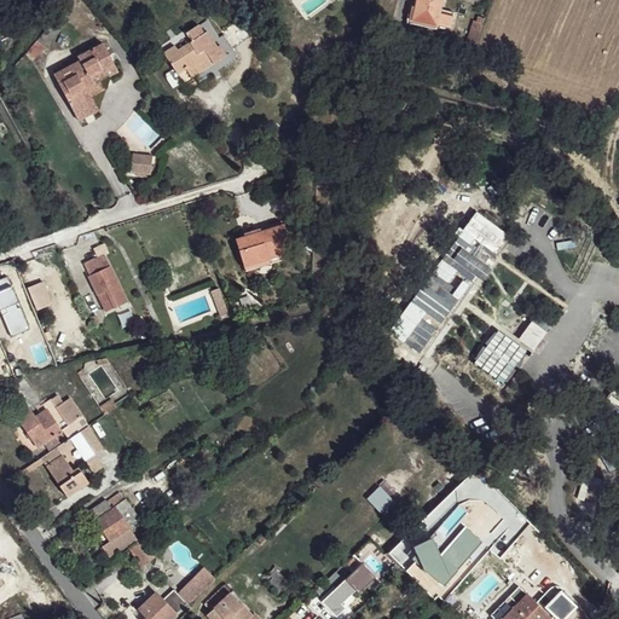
[(444,0),(418,0),(417,5),(414,19),(437,24),(440,9),(443,9),(444,0)]
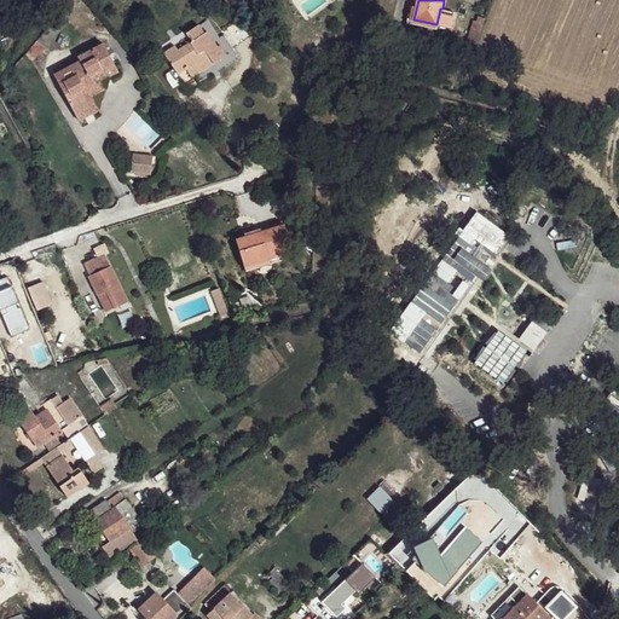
[(417,5),(412,4),(406,22),(437,29),(437,24),(414,19),(417,5)]
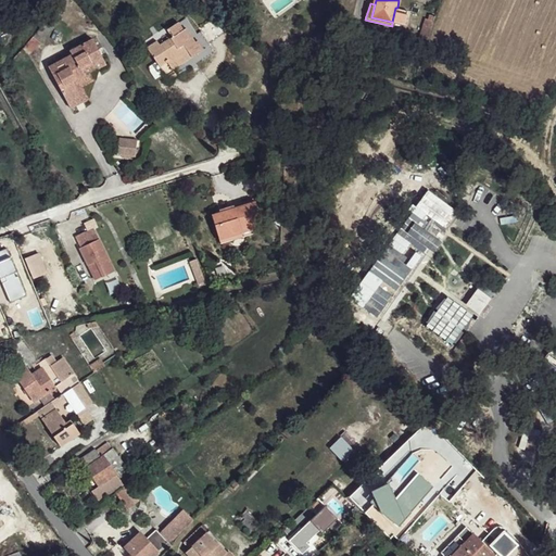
[(397,8),(395,8),(392,22),(394,23),(404,26),(407,11),(397,8)]
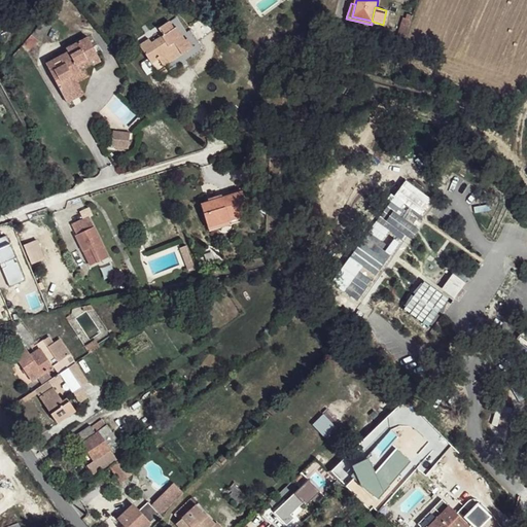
[(150,42),(148,39),(140,44),(160,76),(168,71),(162,61),(180,50),(182,54),(192,46),(186,36),(183,38),(175,26),(172,28),(168,21),(157,27),(163,34),(150,42)]
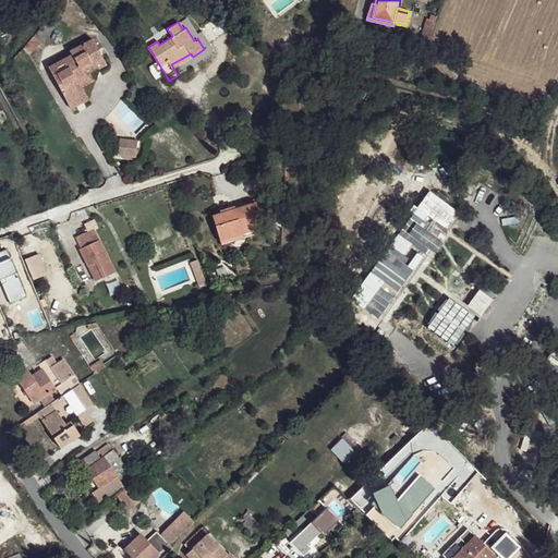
[(69,52),(45,64),(67,107),(86,98),(80,86),(93,80),(89,71),(96,69),(104,64),(89,36),(67,48),(69,52)]
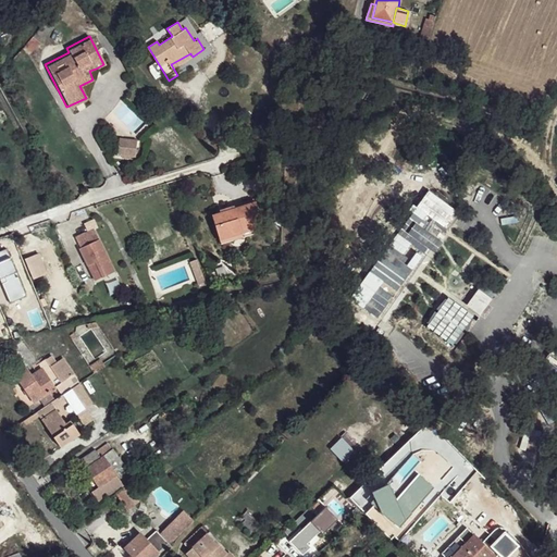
[(193,57),(190,53),(171,64),(173,69),(193,57)]
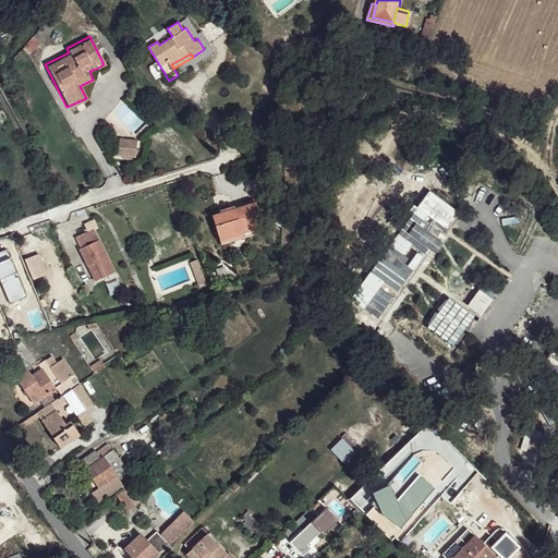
[(96,69),(89,71),(93,80),(99,75),(96,69)]
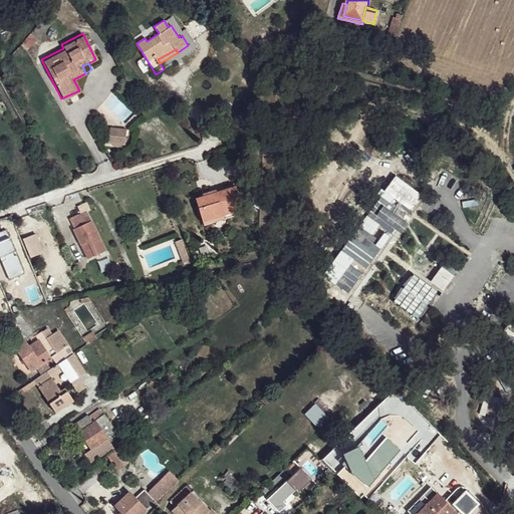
[(126,126),(109,124),(107,142),(124,144),(126,126)]
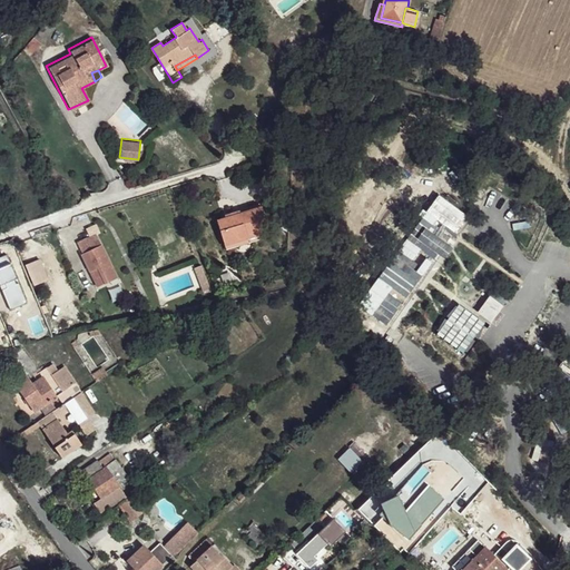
[(261,207),(217,220),(225,246),(259,237),(258,234),(268,231),(261,207)]
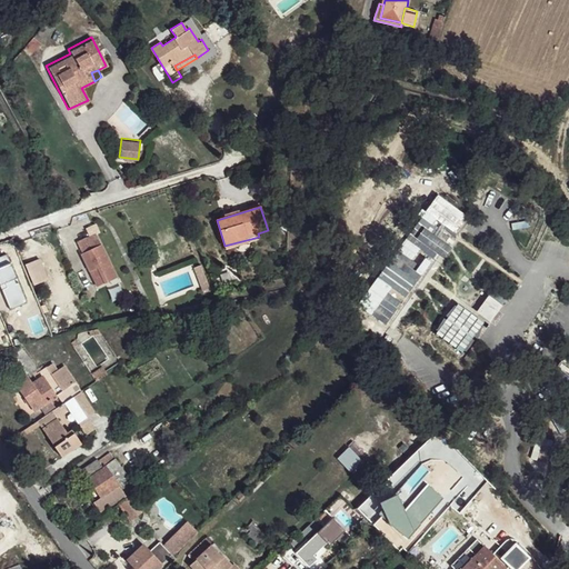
[(437,233),(426,227),(372,317),(396,331),(442,252),(430,245),(437,233)]
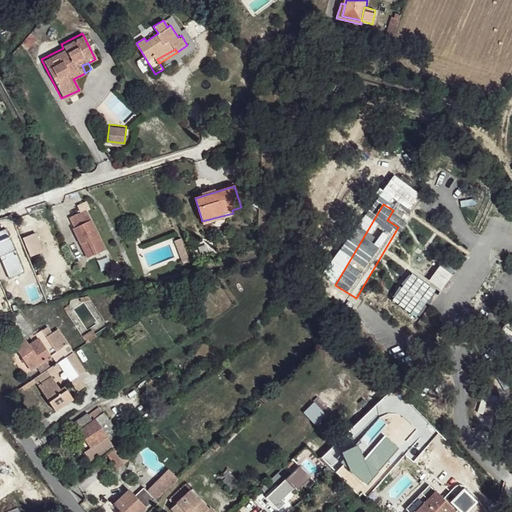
[(85,211),(68,219),(81,245),(88,242),(95,256),(105,251),(85,211)]
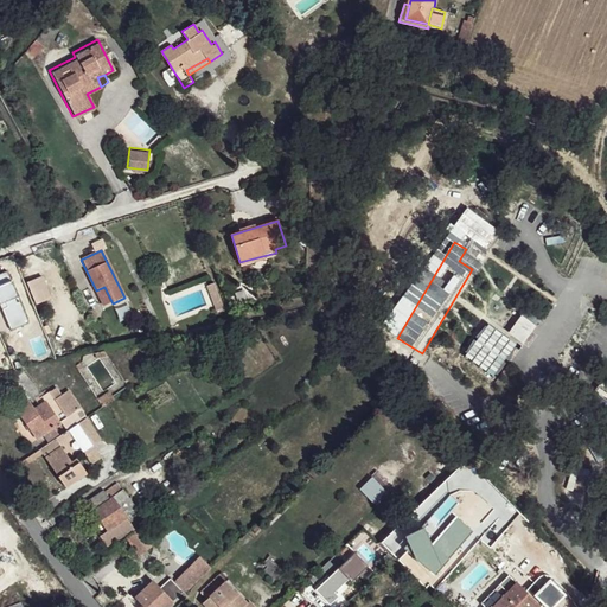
[(8,272),(0,274),(0,304),(12,331),(31,324),(8,272)]
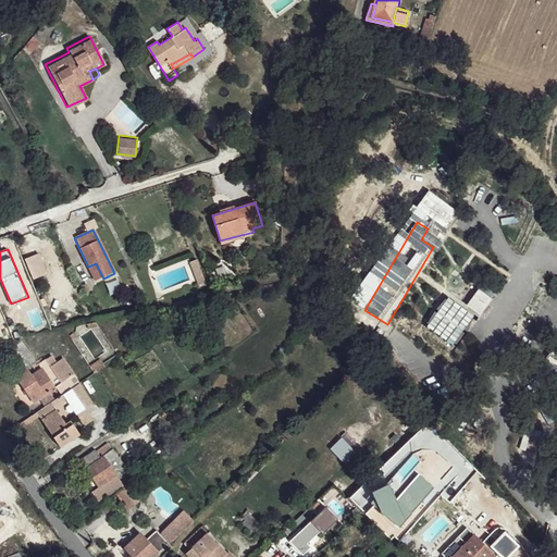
[(40,254),(27,259),(35,279),(49,273),(40,254)]
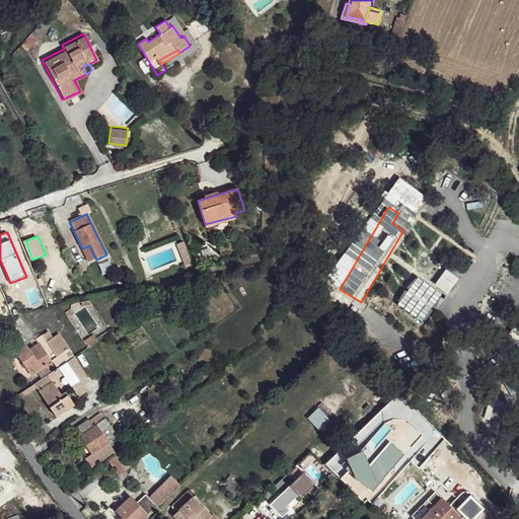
[(32,260),(25,241),(22,242),(30,261),(32,260)]
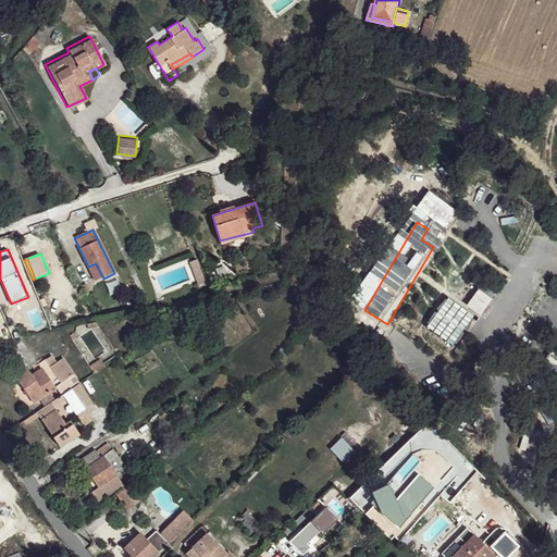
[(198,259),(190,262),(200,286),(208,283),(198,259)]
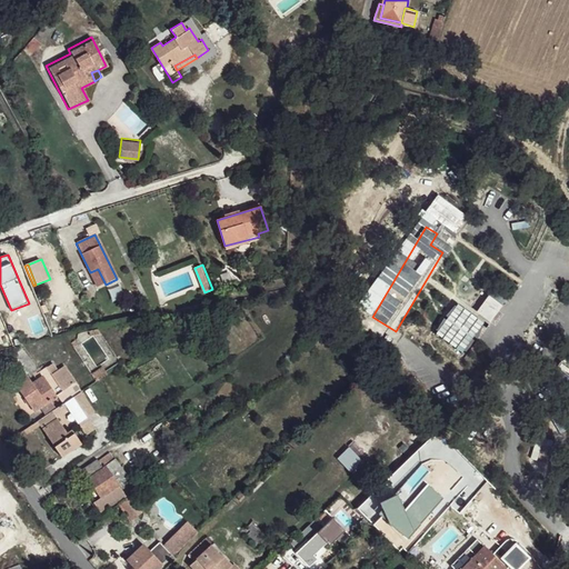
[(98,269),(90,272),(97,287),(106,285),(98,269)]
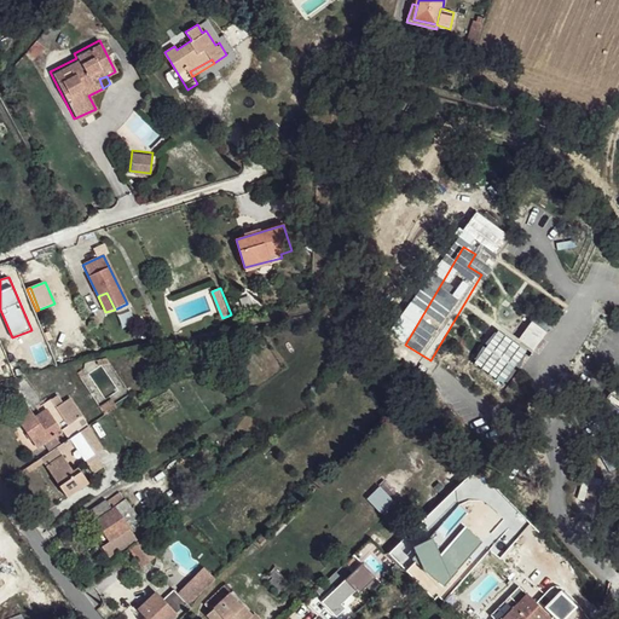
[(493,330),(472,368),(507,388),(528,351),(493,330)]
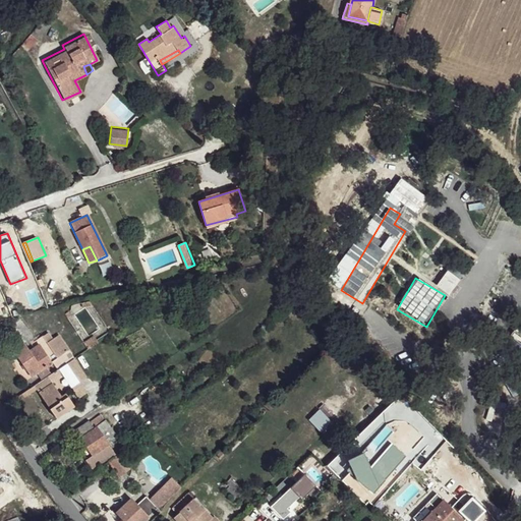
[(520,330),(516,327),(505,342),(515,349),(520,341),(520,330)]
